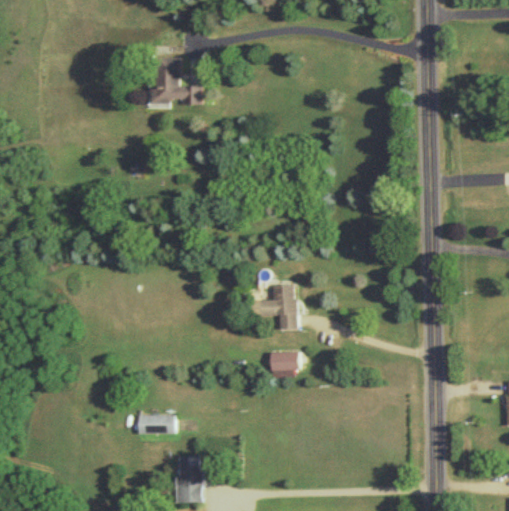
[(204,104),(204,86),(183,86),(183,57),(157,57),(158,88),(149,88),(149,107),(171,106),(171,98),(186,98),(186,104),(204,104)]
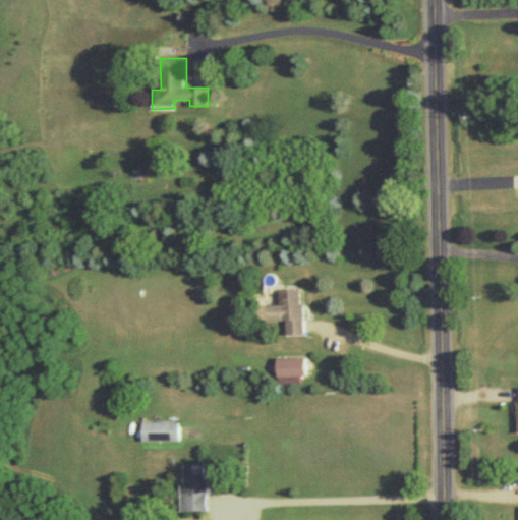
[(256,305),(256,322),(282,321),(282,335),(301,335),(300,290),(277,290),(277,304),(256,305)]
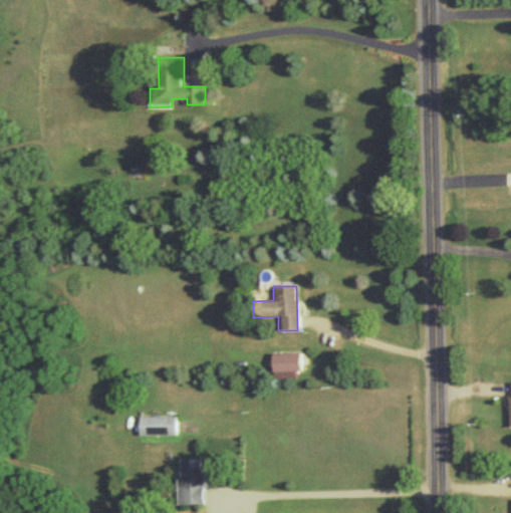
[(270,352),(271,371),(299,370),(298,351),(270,352)]
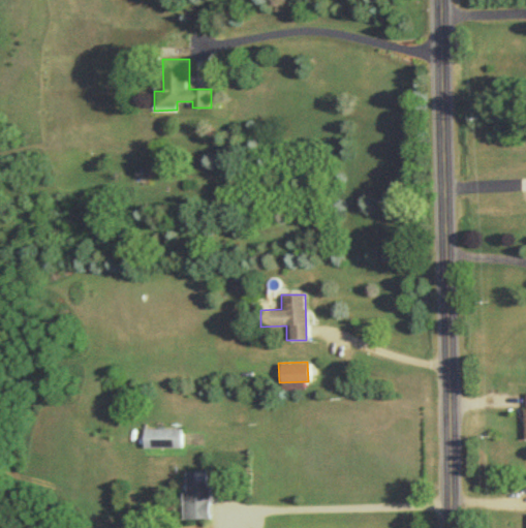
[(181,428),(144,429),(144,447),(182,447),(181,428)]
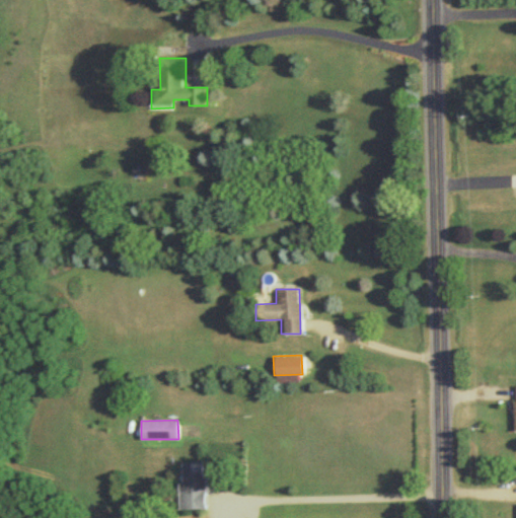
[(181,462),(181,483),(177,483),(178,509),(207,508),(206,477),(202,477),(202,462),(181,462)]
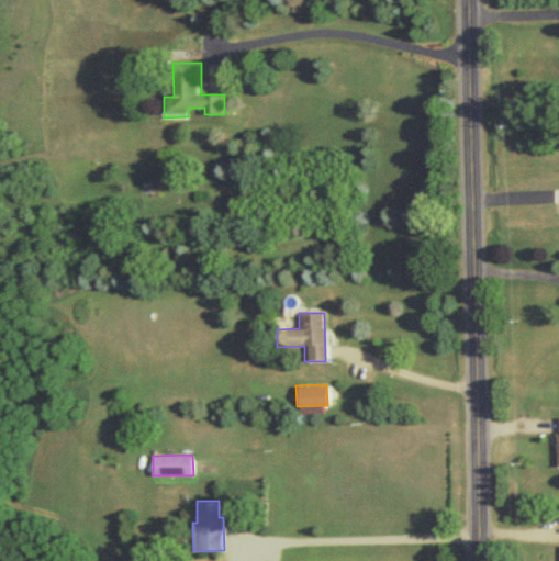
All buildings are outlined.
